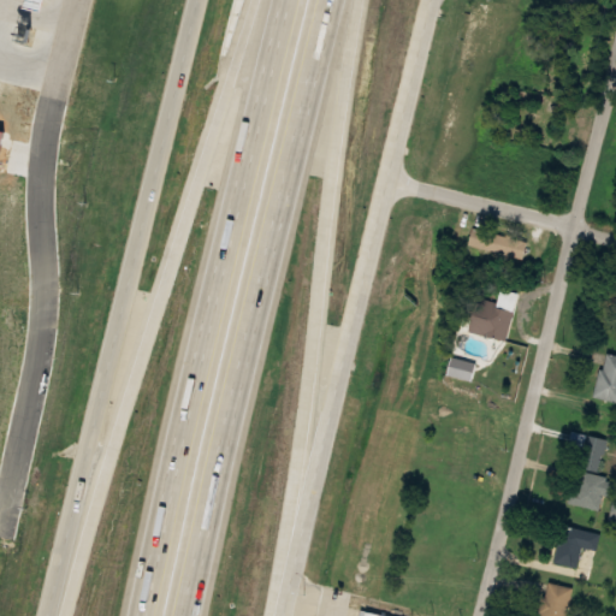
[(465,244),(487,250),(492,234),(471,226),(465,244)]
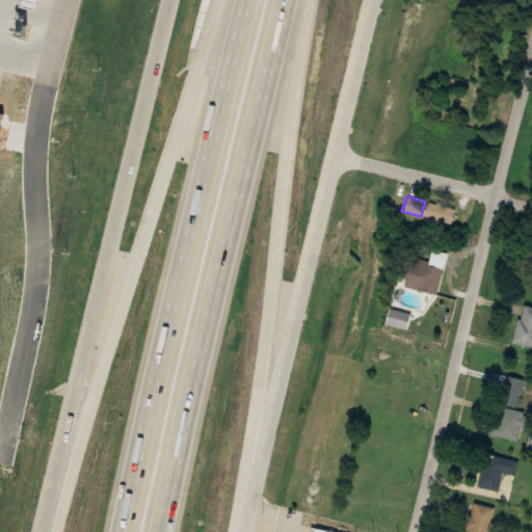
[(401,286),(439,294),(445,266),(407,258),(401,286)]
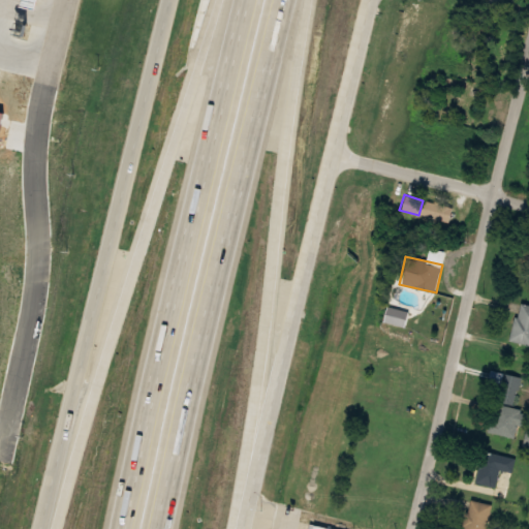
[(511,341),(528,344),(528,305),(520,304),(511,341)]
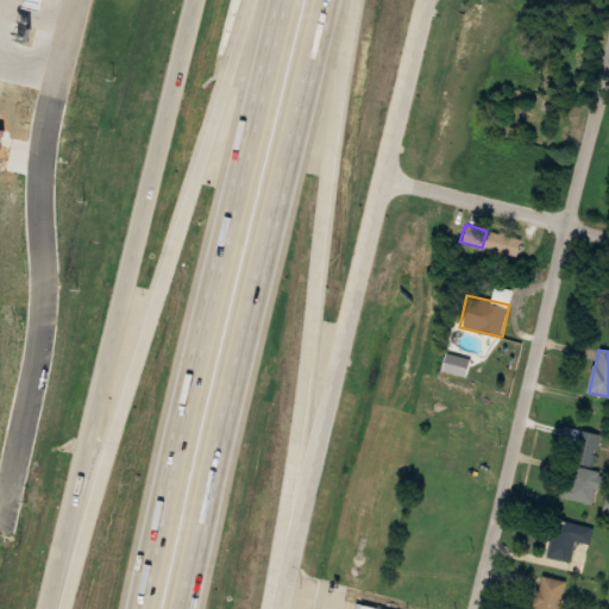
[(592,506),(597,490),(607,494),(608,484),(608,476),(590,470),(600,435),(579,429),(560,496),(592,506)]
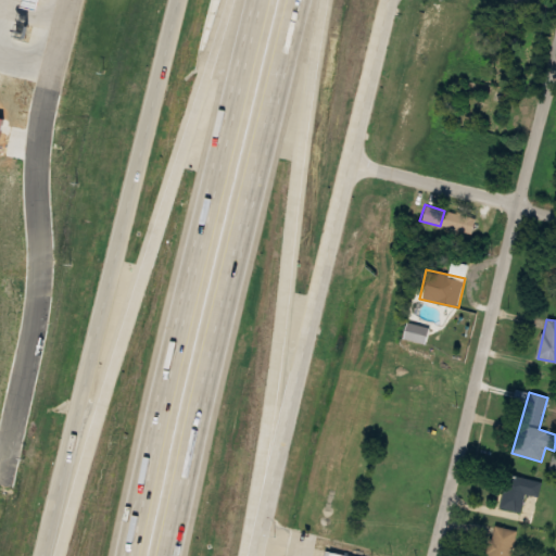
[(542,482),(508,475),(501,507),(521,513),(526,494),(539,496),(542,482)]
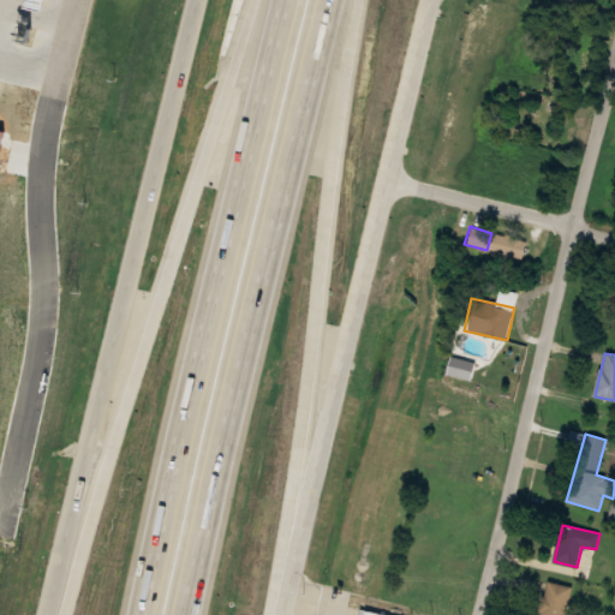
[(539,614),(566,614),(572,587),(547,581),(539,614)]
